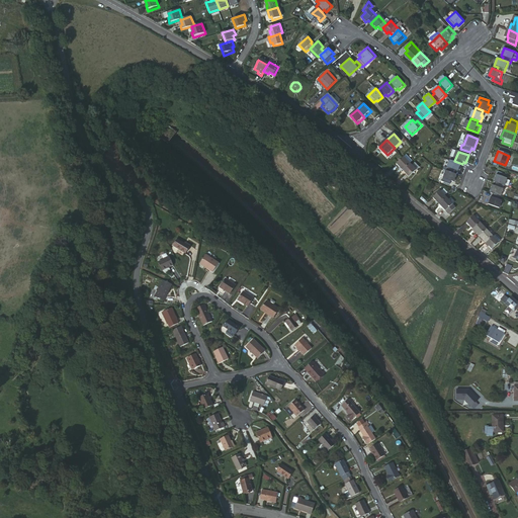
[(404,157),(410,164),(413,161),(407,154),(404,157)]
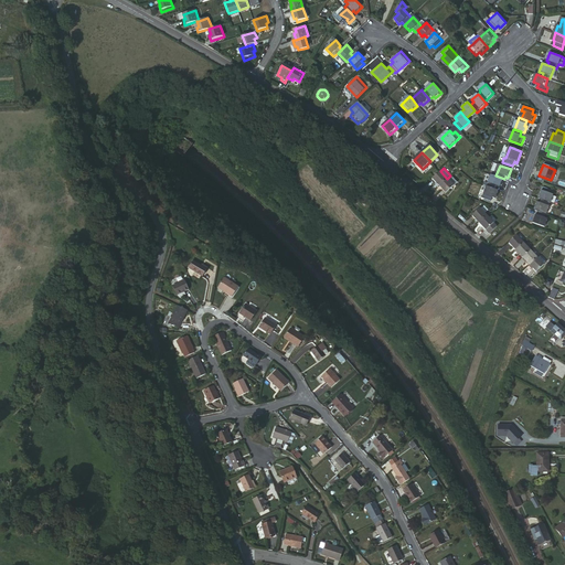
[(439,172),(433,178),(439,185),(447,179),(440,171),(439,172)]
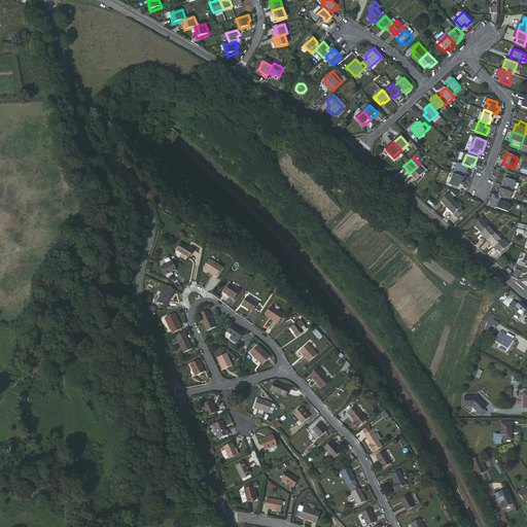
[(462,164),(460,163),(455,175),(463,178),(464,174),(467,175),(470,167),(462,164)]
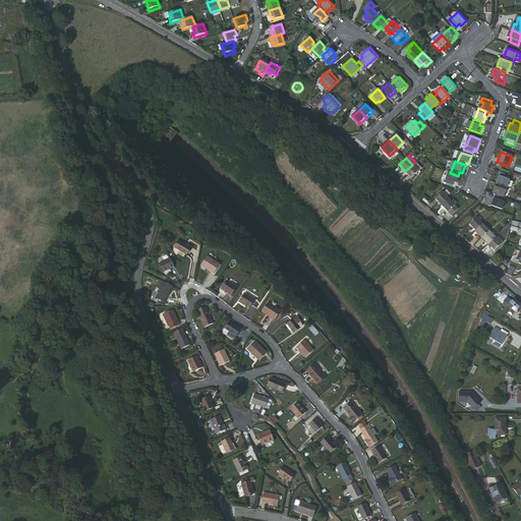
[(412,165),(405,171),(411,178),(419,172),(418,171),(414,167),(412,165)]
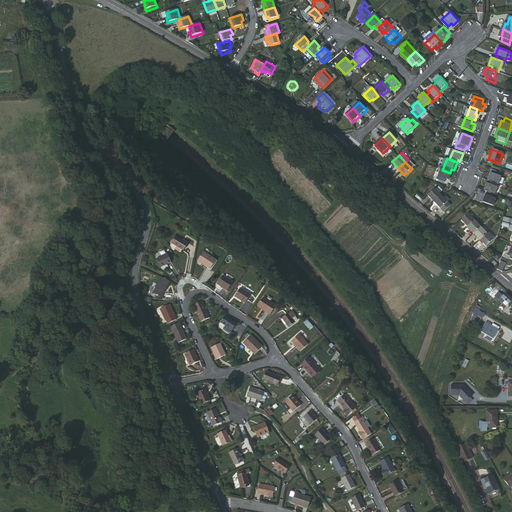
[(450,173),(442,170),(438,181),(449,185),(453,174),(450,173)]
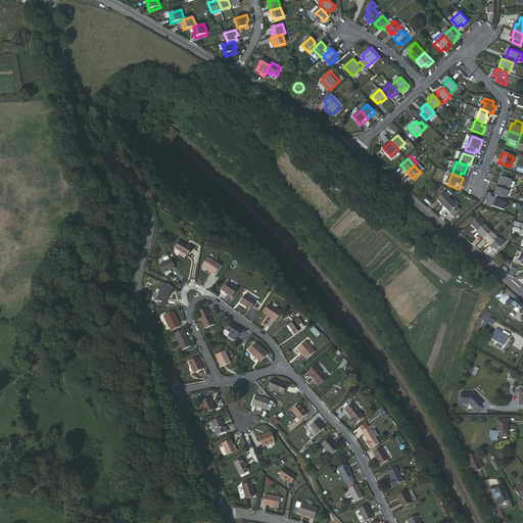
[(498,184),(501,185),(510,188),(513,182),(510,181),(511,177),(504,174),(498,184)]
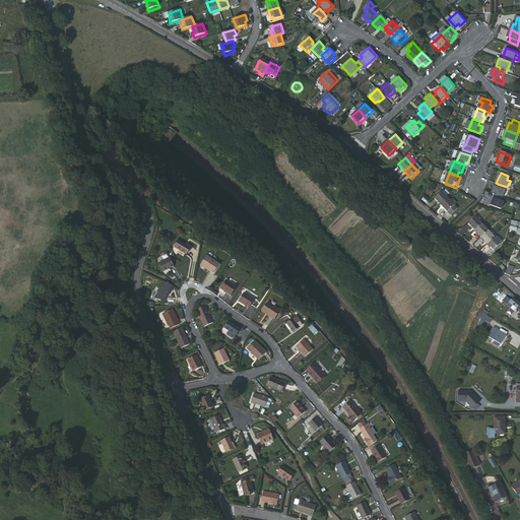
[(495,186),(492,194),(494,194),(503,198),(507,187),(498,184),(497,187),(495,186)]
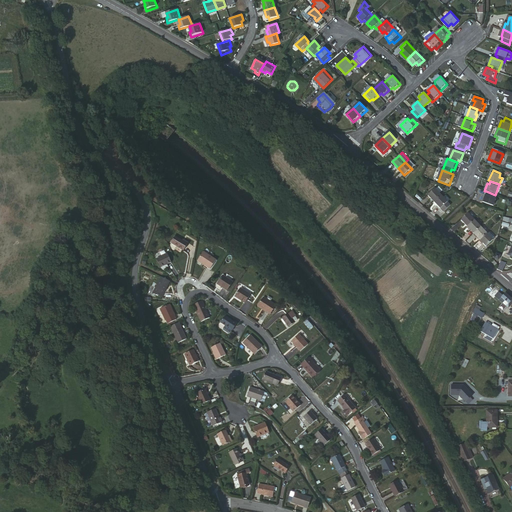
[(430,195),(436,201),(444,194),(443,193),(439,189),(438,188),(430,195)]
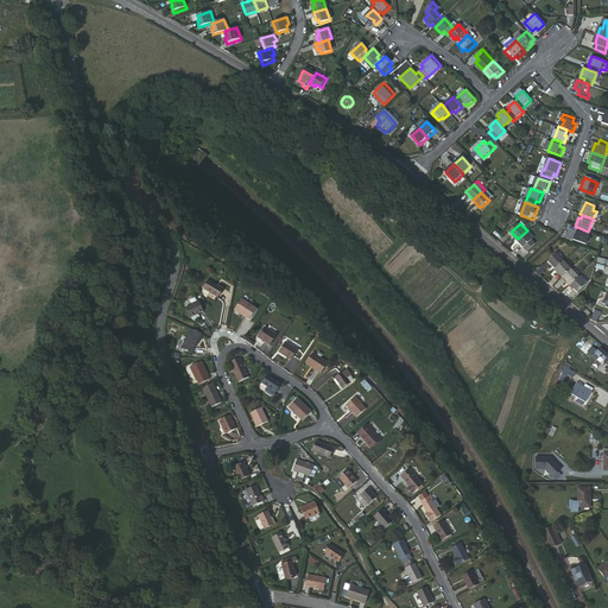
[(588,232),(577,227),(572,240),(584,245),(588,236),(586,235),(588,232)]
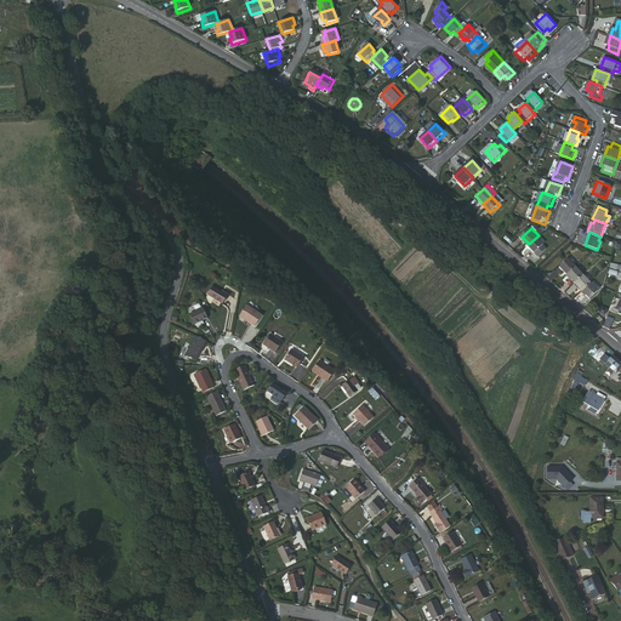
[(550,248),(539,235),(529,244),(540,256),(550,248)]
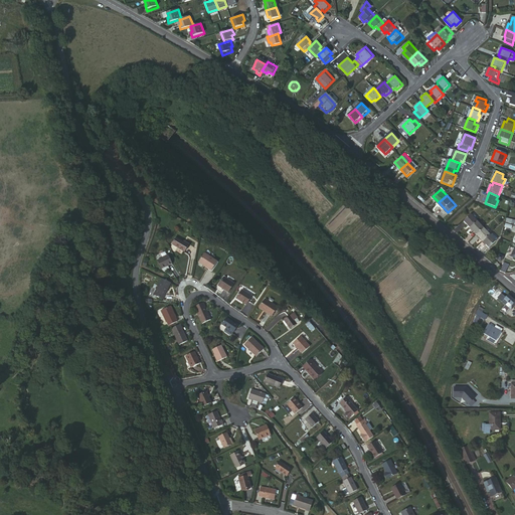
[(464,221),(470,228),(477,221),(471,215),(464,221)]
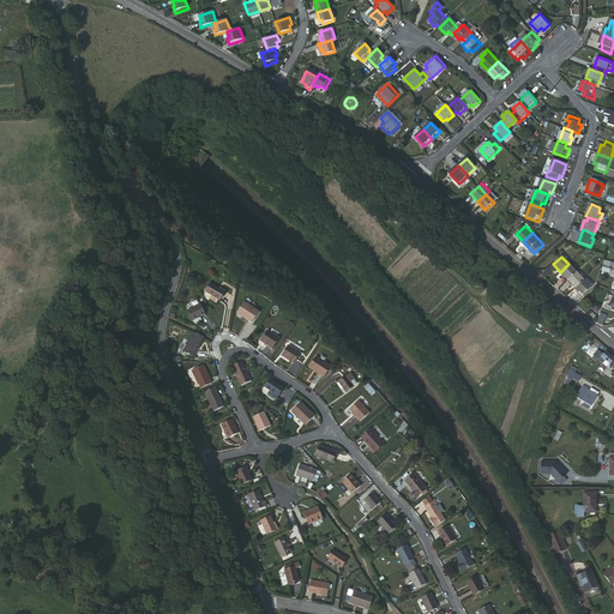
[(560,272),(567,281),(576,272),(569,264),(560,272)]
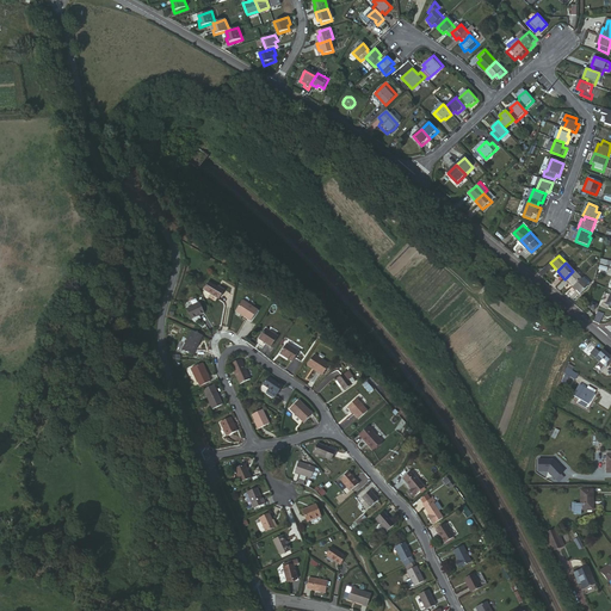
[(565,279),(572,288),(581,279),(573,271),(565,279)]
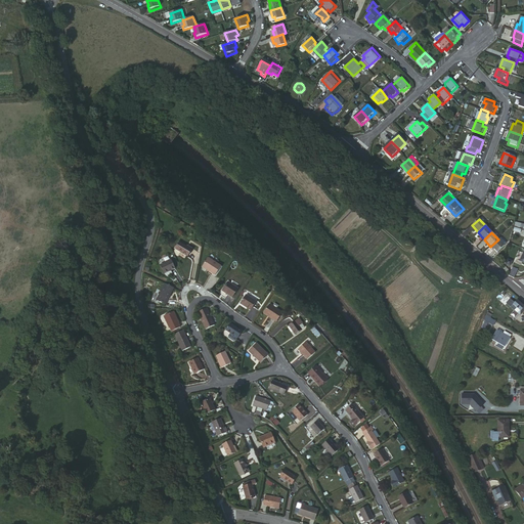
[(498,239),(490,247),(496,254),(505,247),(498,239)]
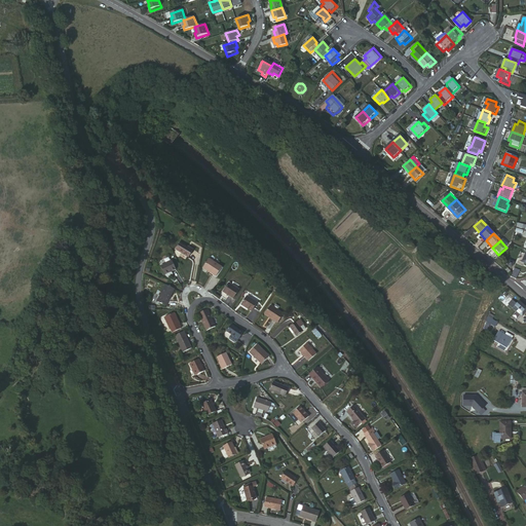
[(188,248),(186,246),(180,241),(176,249),(188,256),(193,249),(189,246),(188,248)]
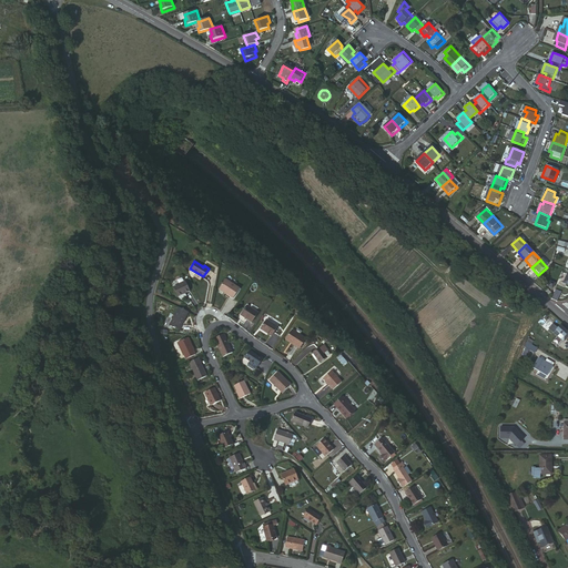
[(225,279),(219,288),(233,297),(240,288),(225,279)]
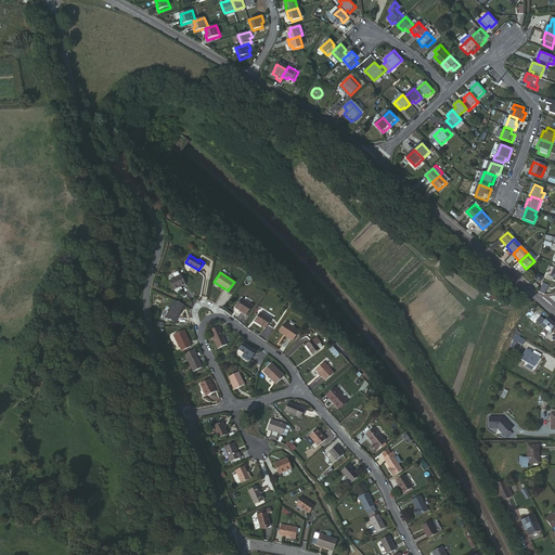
[(180,274),(169,279),(173,289),(184,284),(180,274)]
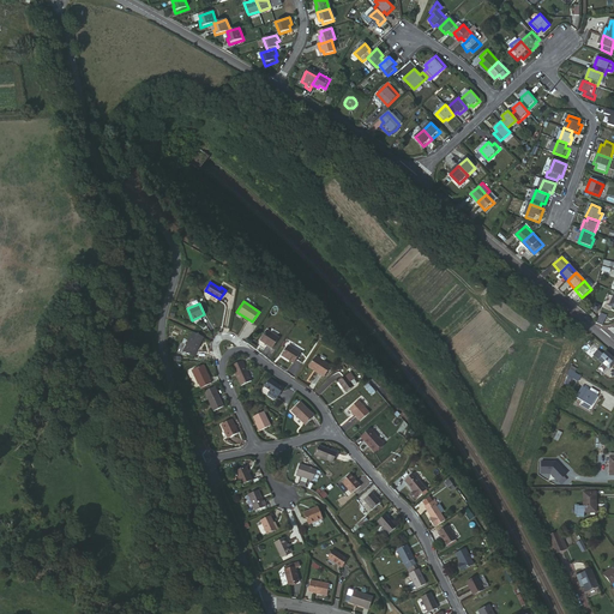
[(548,319),(543,326),(557,335),(561,327),(548,319)]
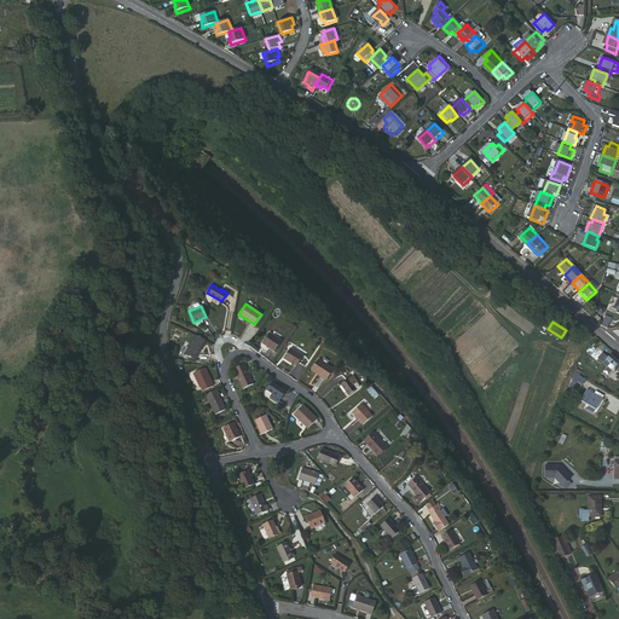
[(270,331),(259,347),(266,353),(270,347),(275,351),(282,340),(270,331)]
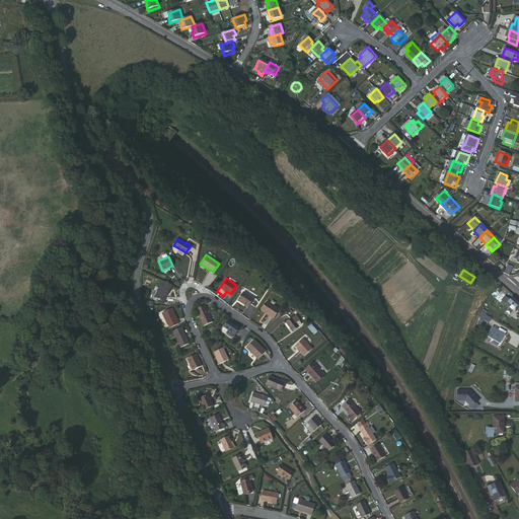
[(171,284),(162,280),(154,296),(163,301),(171,284)]
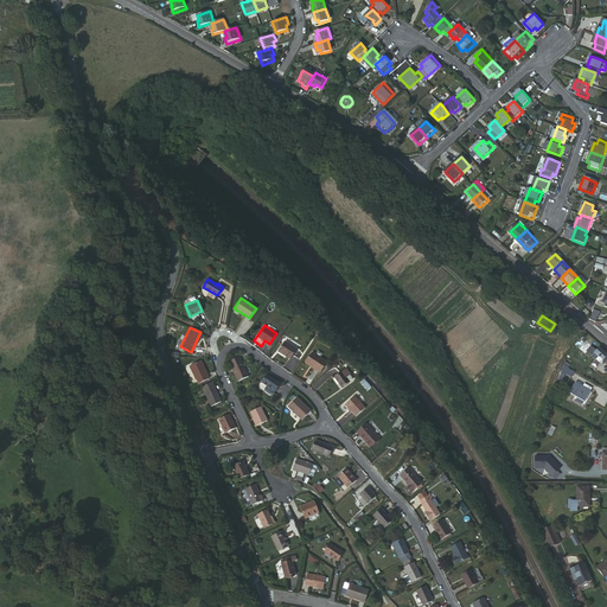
[(286,342),(279,351),(291,359),(296,349),(286,342)]
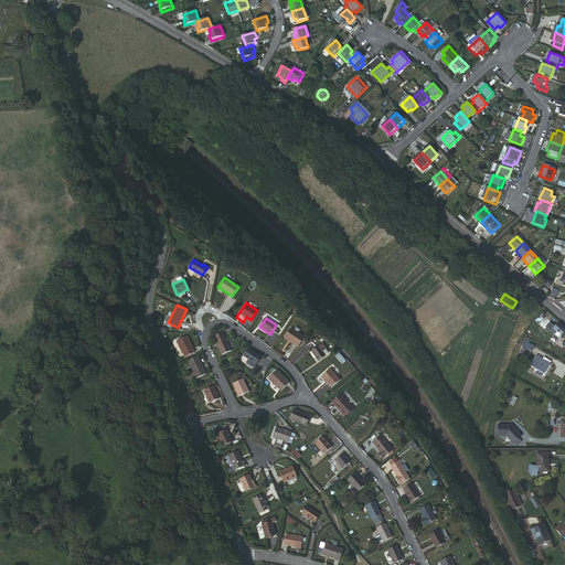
[(550,320),(545,326),(554,333),(554,332),(561,338),(562,336),(564,338),(564,336),(564,330),(557,323),(555,326),(550,320)]
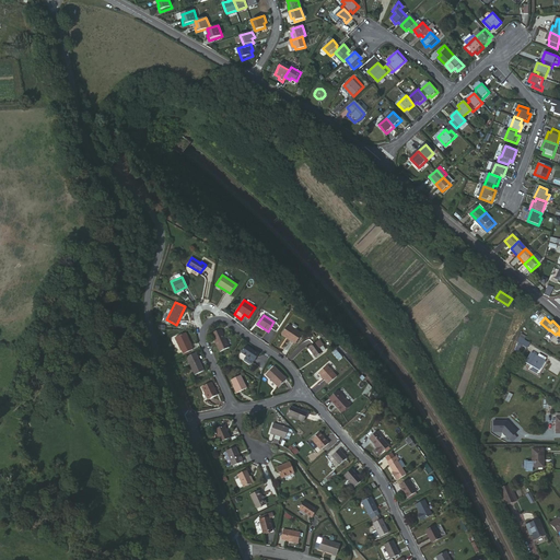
[(290,338),(289,340),(295,345),(302,335),(289,325),(282,333),(290,338)]
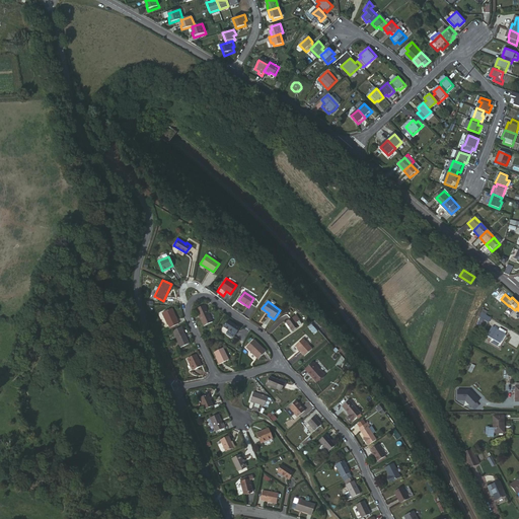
[(196,310),(204,326),(212,323),(205,306),(196,310)]
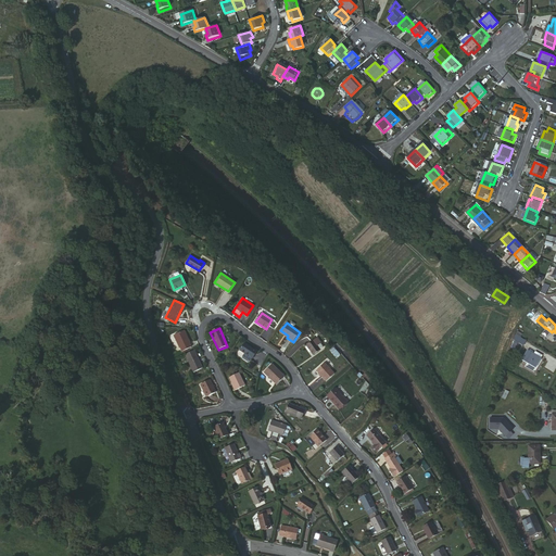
[(184,329),(173,335),(178,348),(179,346),(181,351),(190,346),(189,342),(190,342),(184,329)]
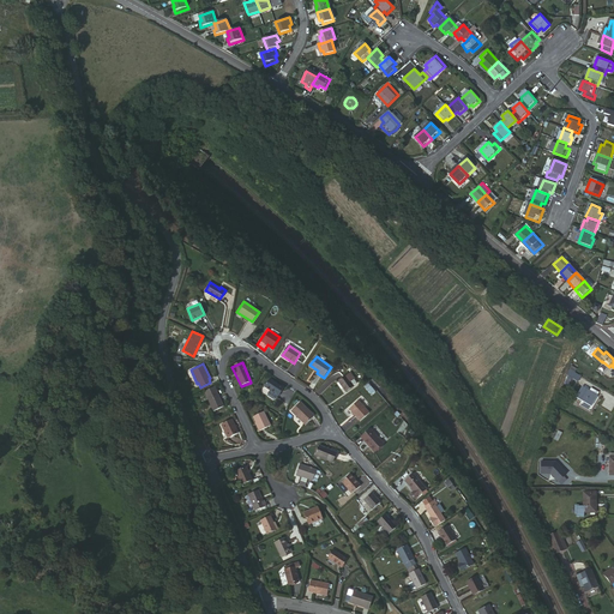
[(579,377),(570,372),(567,377),(577,381),(579,377)]
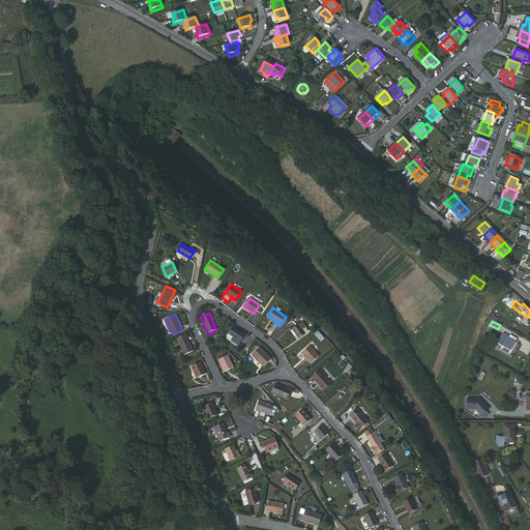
[(298,327),(292,332),(299,341),(305,334),(308,331),(302,324),(298,327)]
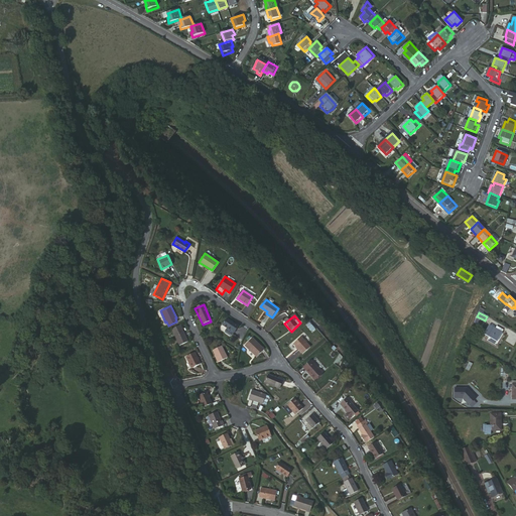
[(227,318),(223,325),(228,328),(226,331),(226,333),(231,336),(233,335),(235,332),(235,333),(239,326),(227,318)]
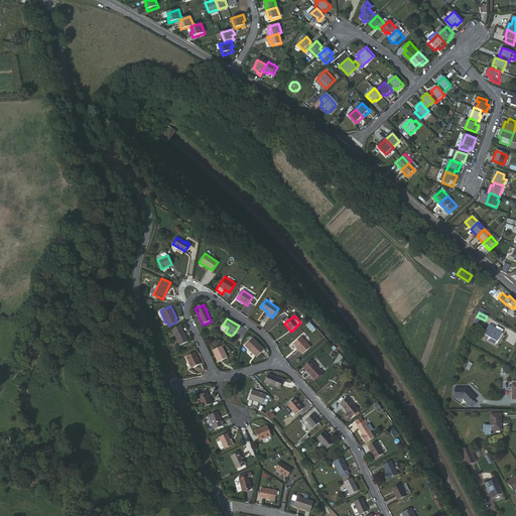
[(171,328),(173,331),(179,344),(187,340),(181,327),(179,324),(171,328)]
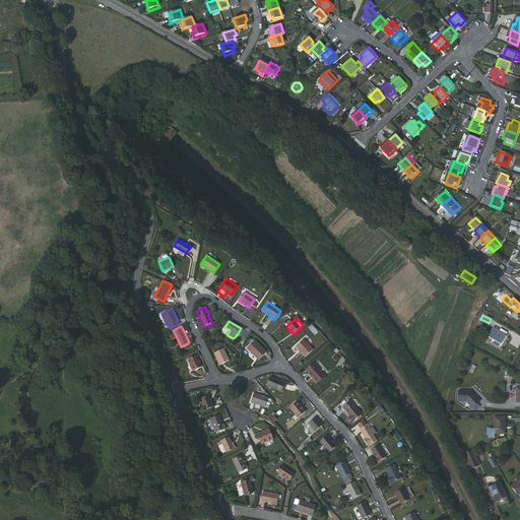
[(506,336),(499,332),(493,329),(489,337),(501,344),(506,336)]
